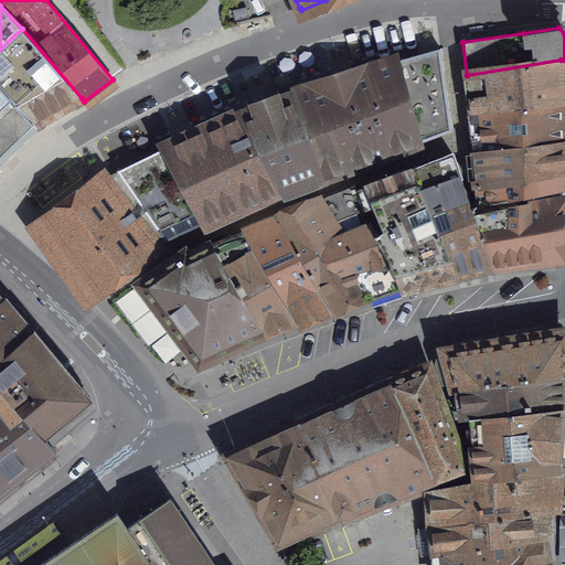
[(45,56),(22,29),(0,49),(0,81),(38,124),(82,98),(45,56)]
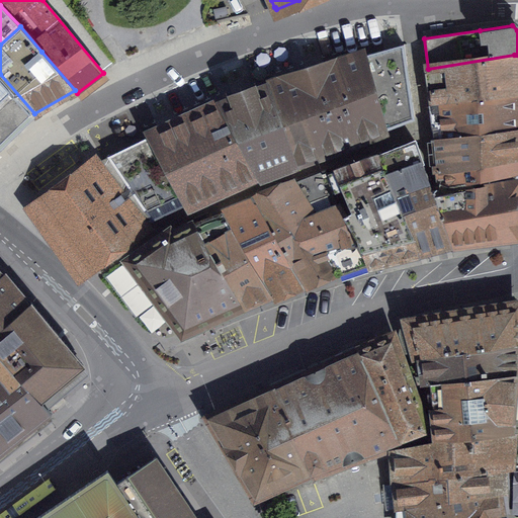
[(405,45),(362,56),(382,132),(415,119),(405,45)]
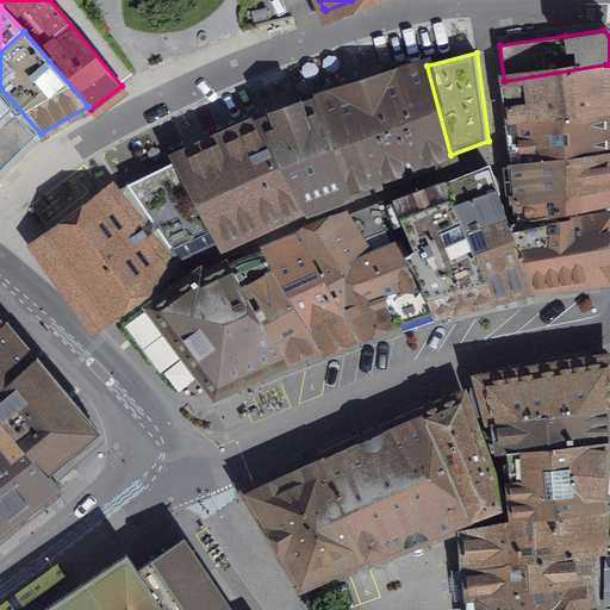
[(577,113),(608,112),(609,110),(609,64),(605,64),(504,81),(510,122),(555,117),(577,113)]
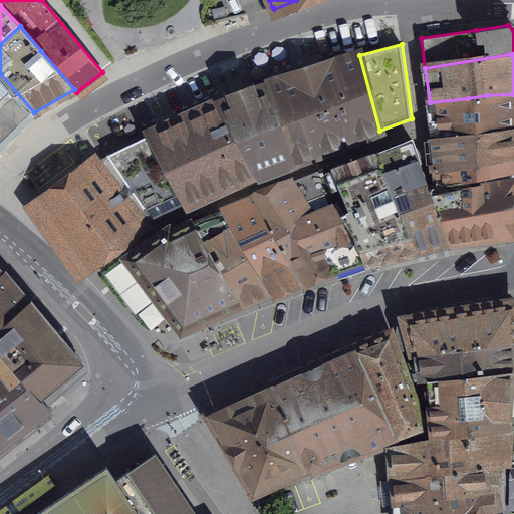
[(359,55),(267,85),(292,163),(379,131),(359,55)]
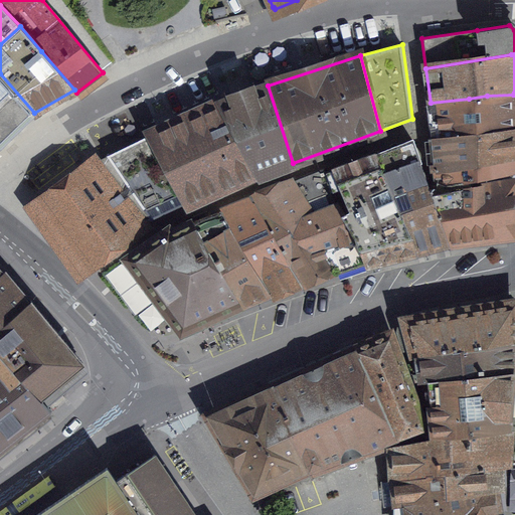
[(0,144),(32,115),(34,113),(0,73),(0,144)]
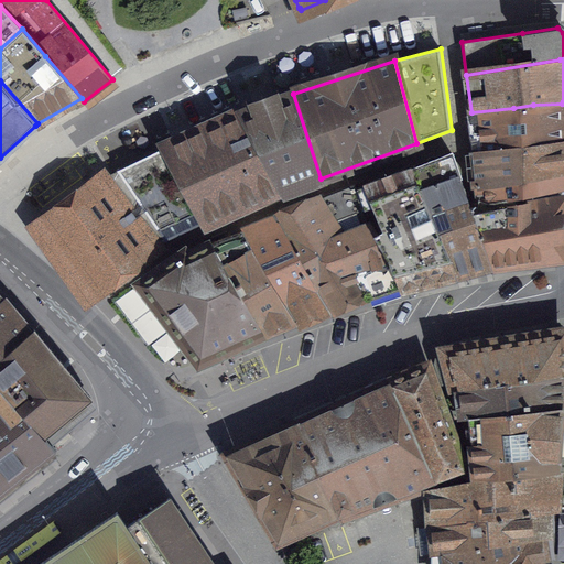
[(266,104),(239,114),(281,194),(321,179),(293,94),(266,104)]
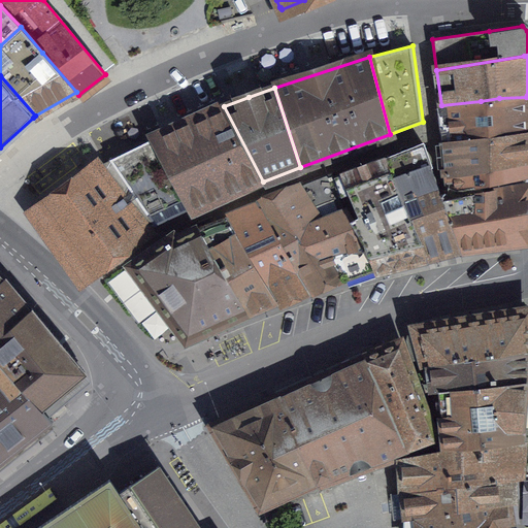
[(527,132),(526,97),(499,98),(481,101),(441,105),(438,106),(443,141),(527,132)]
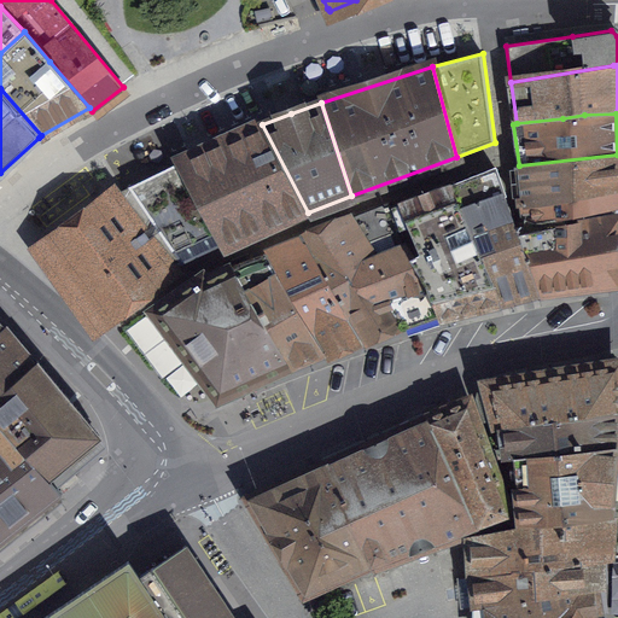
[(262,124),(179,162),(223,244),(308,213),(262,124)]
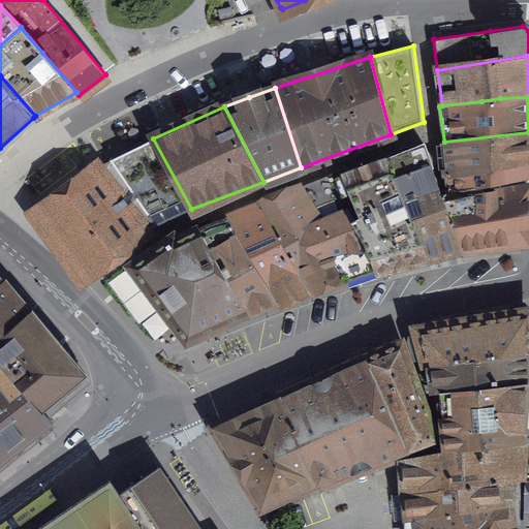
[(470,170),(527,162),(528,132),(444,142),(440,142),(443,176),(447,176),(456,174),(470,170)]
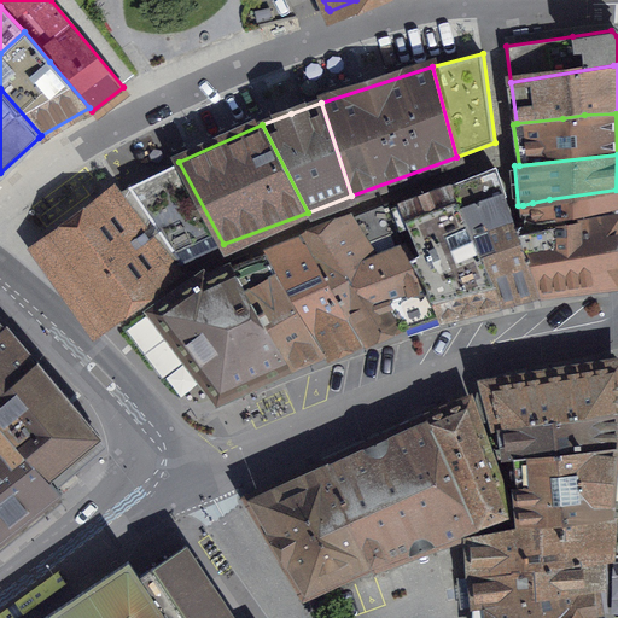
[(179,162),(130,186),(182,262),(223,244),(179,162)]
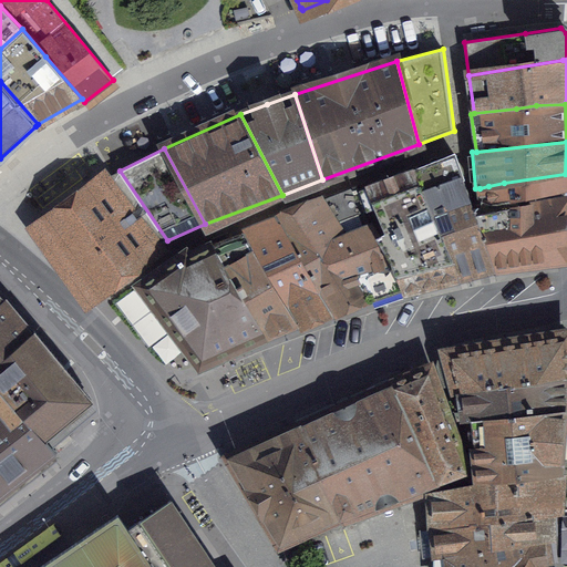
[(413,171),(459,275),(482,269),(493,266),(473,208),(454,153),(413,171)]
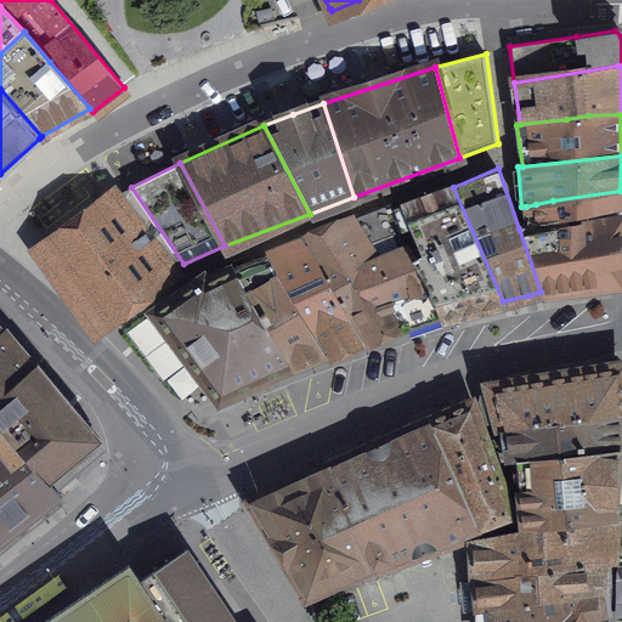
[(131,187),(113,196),(171,273),(184,264),(131,187)]
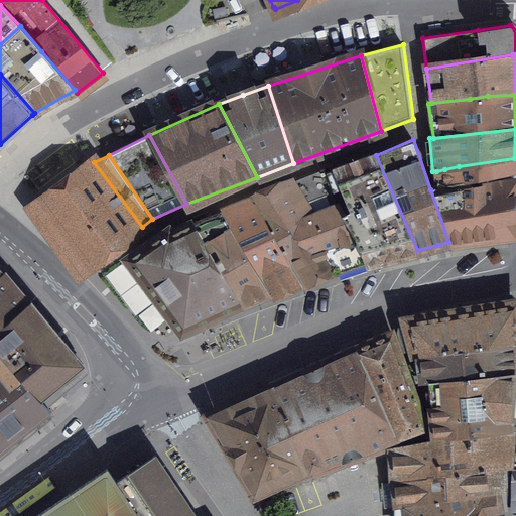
[(376,155),(327,172),(333,190),(344,187),(355,211),(344,218),(355,235),(366,263),(392,256),(417,250),(376,155)]
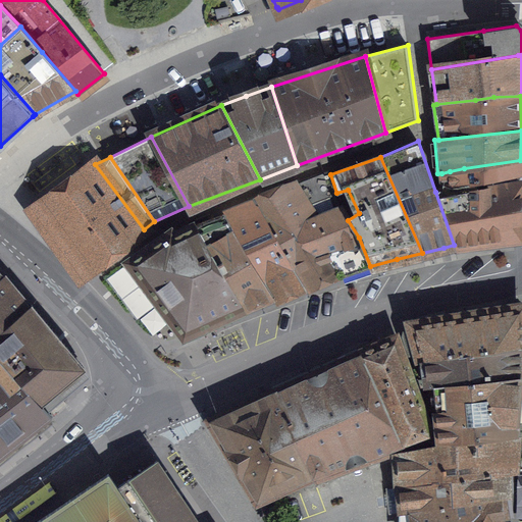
[(520,175),(520,160),(464,168),(450,171),(441,173),(442,185),(451,187),(520,175)]
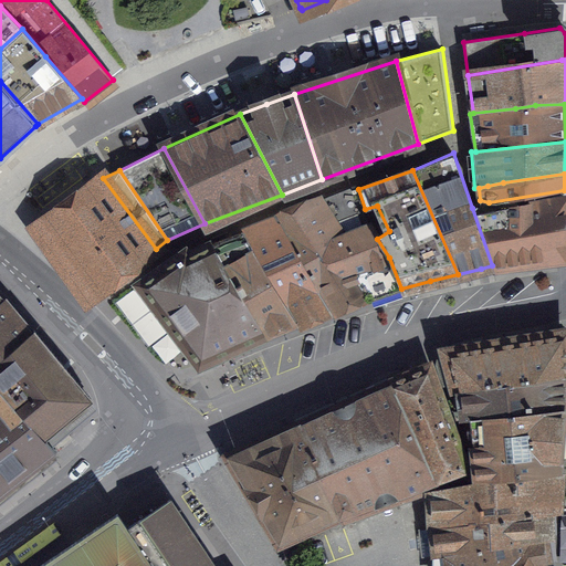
[(103,178),(37,228),(87,299),(156,249),(103,178)]
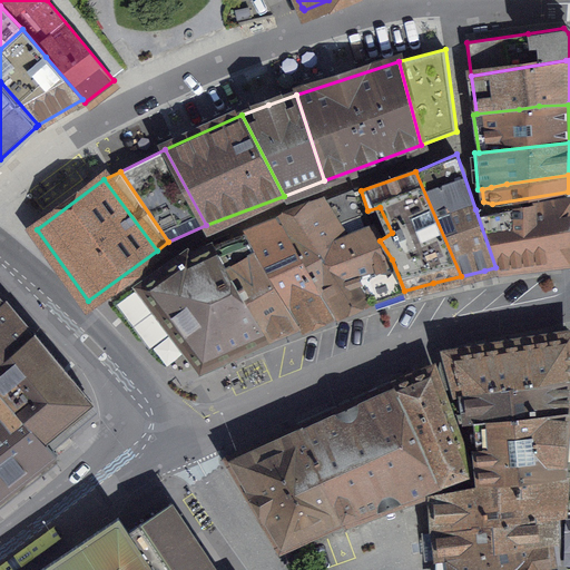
[(278,219),(278,220),(330,311),(351,301),(367,293),(371,302),(404,291),(392,259),(380,241),(372,226),(367,210),(361,190),(360,187),(308,205),(311,208),(278,219)]
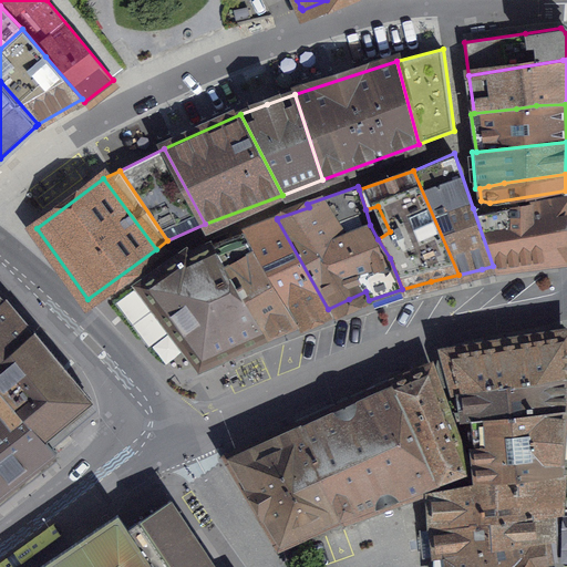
[(563,258),(565,197),(488,210),(481,212),(480,207),(473,208),(493,266),(531,261),(563,258)]
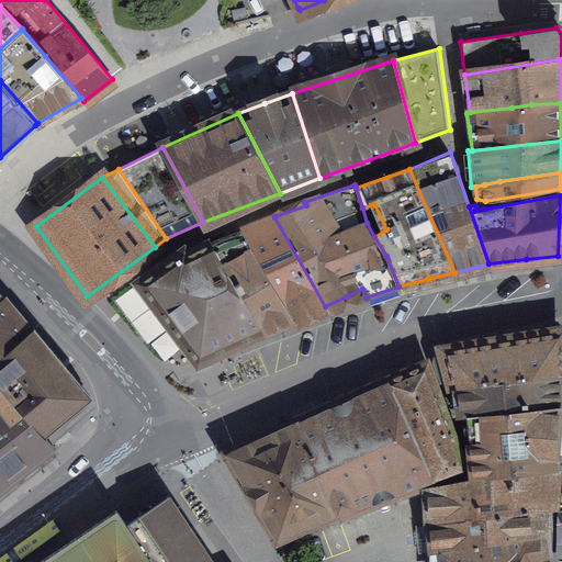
[(274,217),(242,229),(296,319),(313,314),(327,310),(325,306),(274,217)]
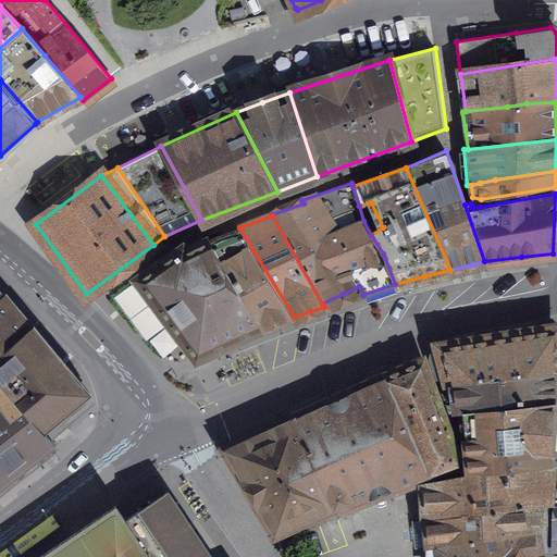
[(239,227),(209,239),(260,329),(294,317),(239,227)]
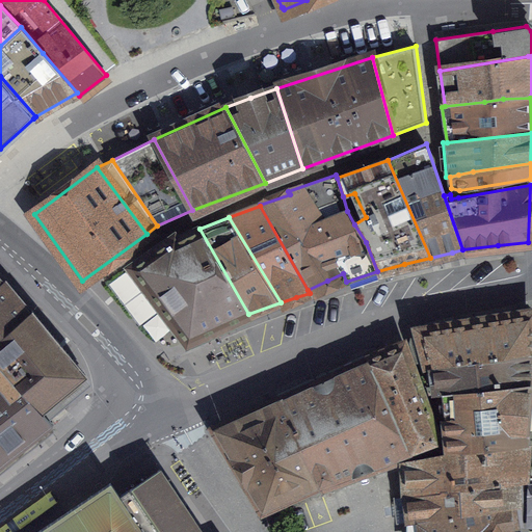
[(174,237),(131,266),(157,300),(187,341),(242,317),(248,314),(200,229),(177,241),(174,237)]
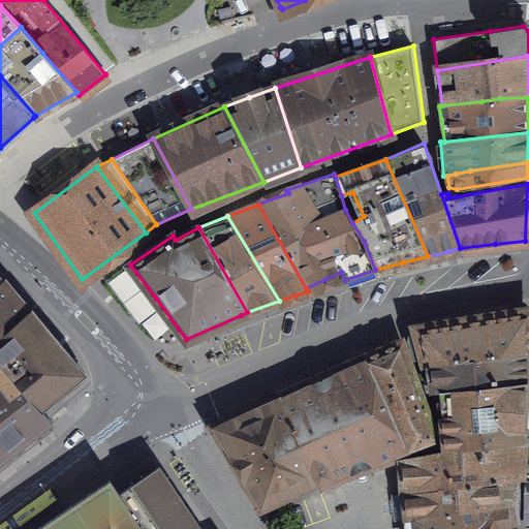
[(85,373),(32,308),(26,313),(0,285),(0,464),(20,448),(53,423),(42,410),(85,373)]
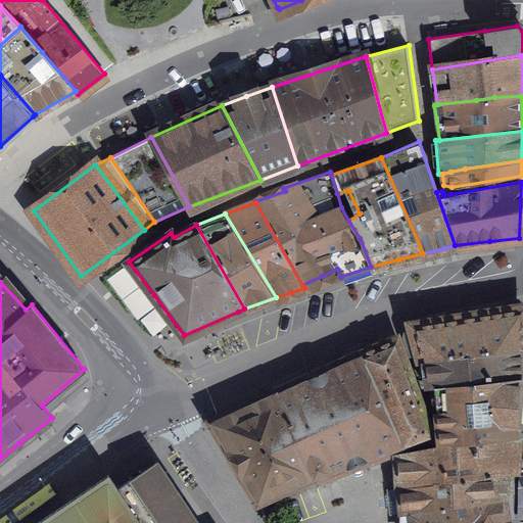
[(522,347),(522,308),(415,326),(416,329),(406,332),(405,336),(411,354),(419,355),(420,363),(522,347)]
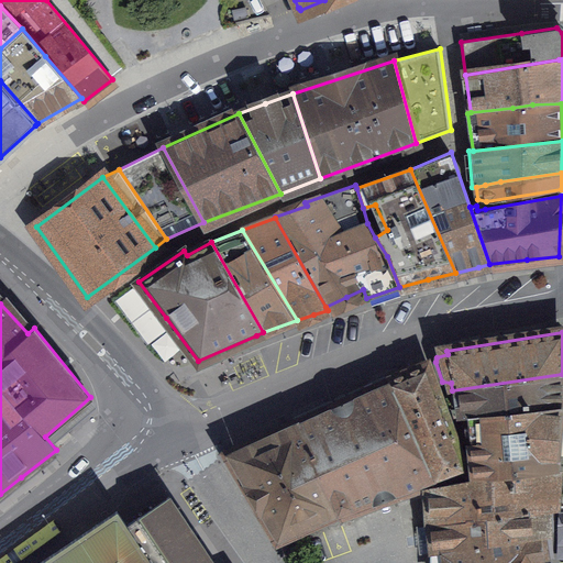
[(408,374),(389,382),(433,481),(434,481),(435,478),(464,467),(426,365),(408,374)]
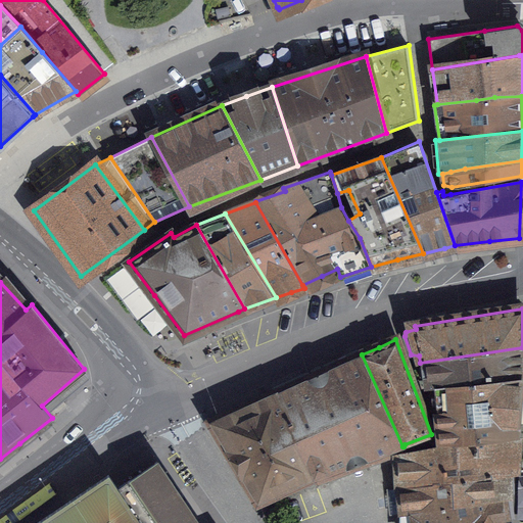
[(522,347),(420,363),(415,365),(422,387),(423,387),(432,386),(435,385),(435,386),(521,377),(522,362),(522,347)]
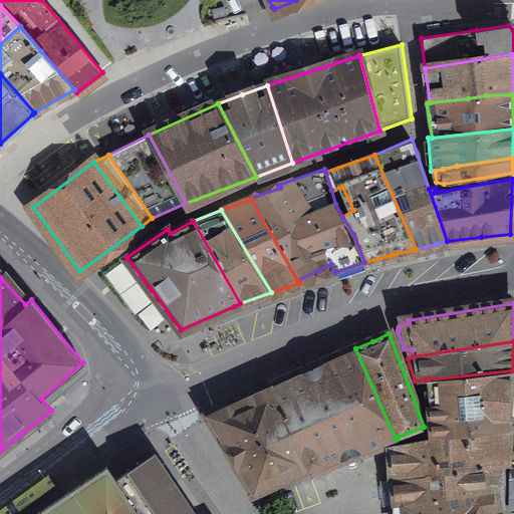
[(312,367),(270,387),(308,467),(309,470),(396,439),(355,348),(312,367)]
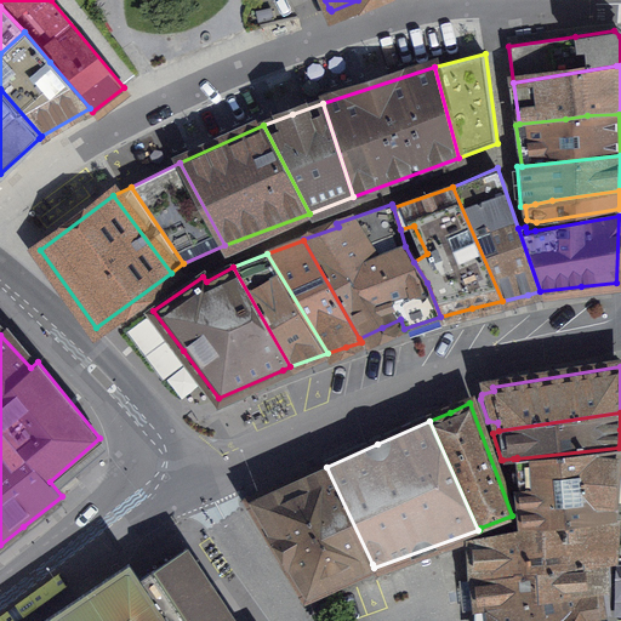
[(615,482),(619,448),(517,459),(517,457),(513,459),(502,460),(506,469),(518,467),(524,519),(524,527),(613,517),(615,482)]
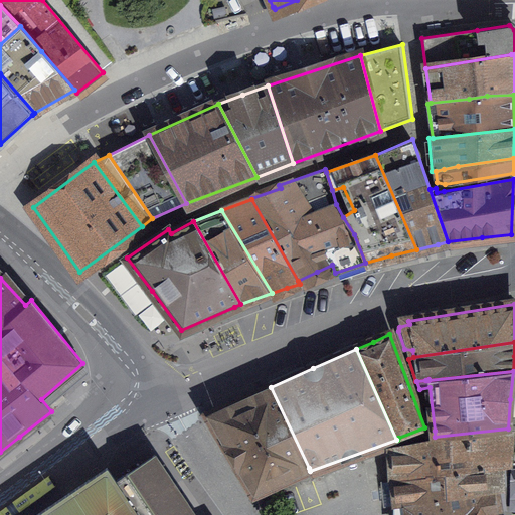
[(271,387),(208,415),(216,428),(254,493),(309,468),(271,387)]
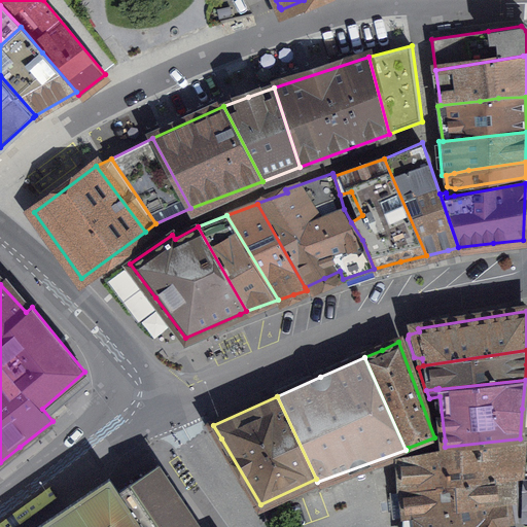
[(517,477),(520,438),(445,447),(446,454),(442,453),(430,456),(429,450),(420,453),(421,455),(401,459),(401,462),(401,463),(402,491),(408,490),(431,485),(492,476),(504,476),(504,478),(506,478),(517,477)]
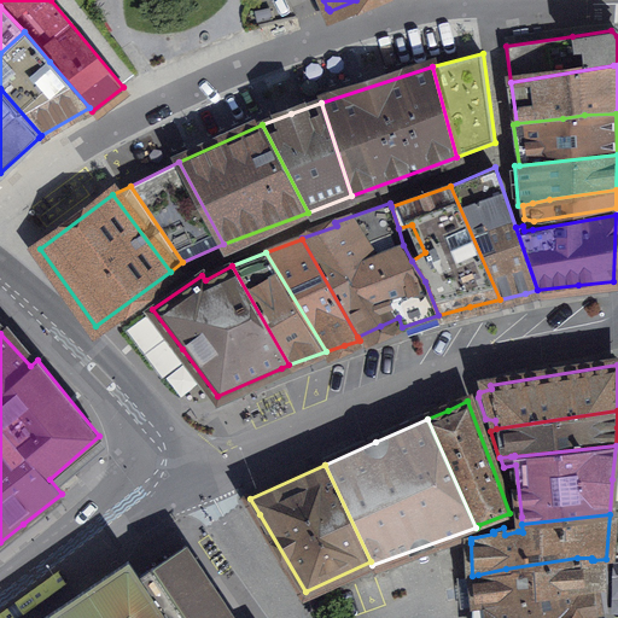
[(233,617),(186,546),(140,577),(169,617),(233,617)]
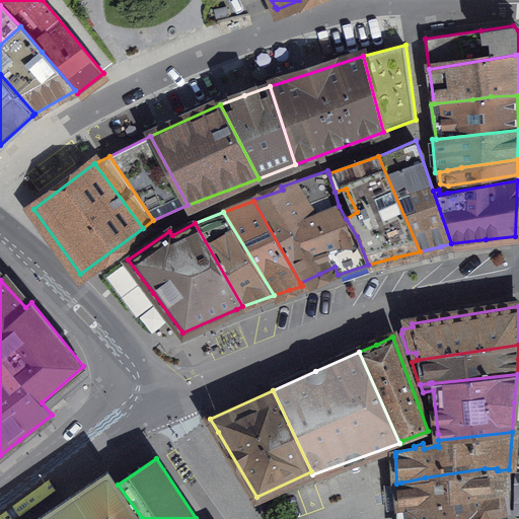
[(500,493),(499,470),(497,470),(497,468),(485,468),(425,477),(401,483),(396,484),(392,485),(395,510),(403,509),(439,500),(498,493),(500,493)]
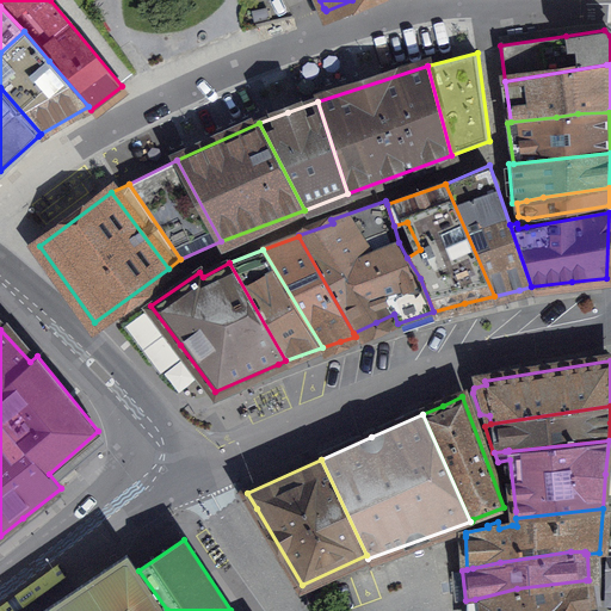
[(167,610),(139,571),(127,554),(41,610),(167,610)]
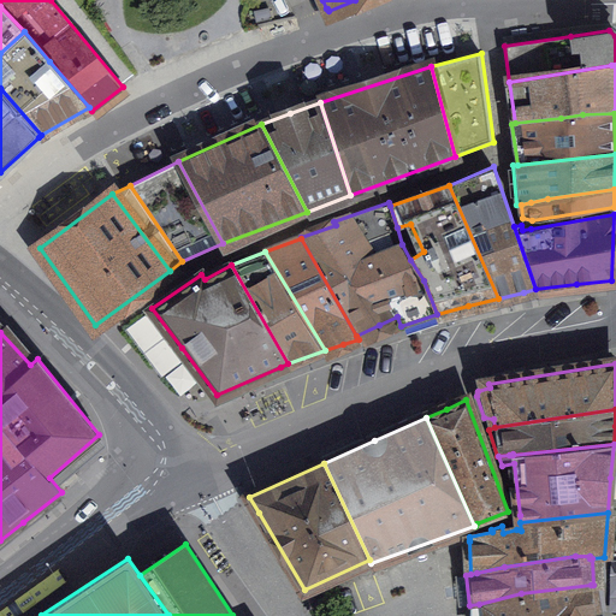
[(585,615),(594,615),(591,585),(521,593),(479,604),(478,615),(585,615)]
